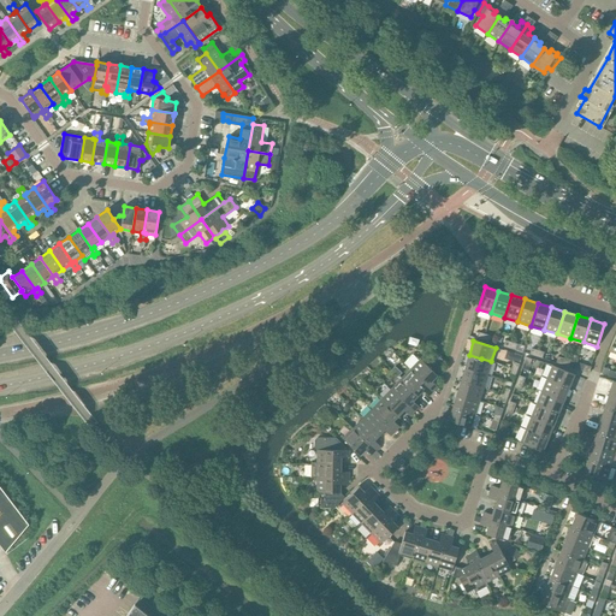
[(469,355),(465,368),(487,374),(491,361),(481,359),(469,355)]
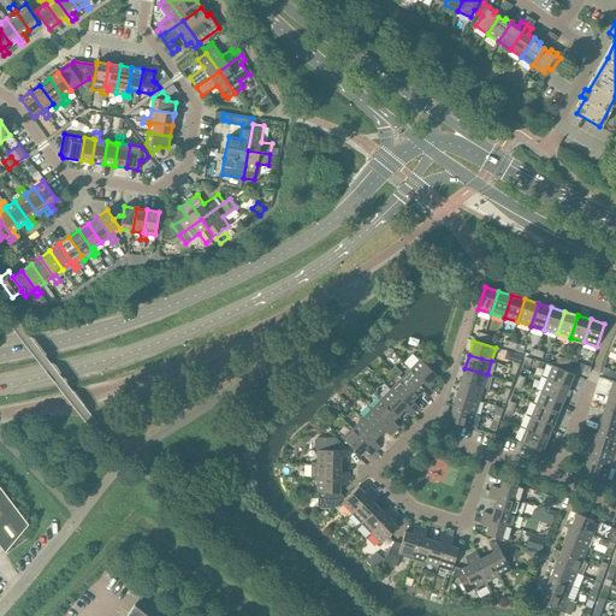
[(410,369),(433,391),(438,386),(432,381),(437,375),(418,356),(416,357),(419,361),(410,369)]
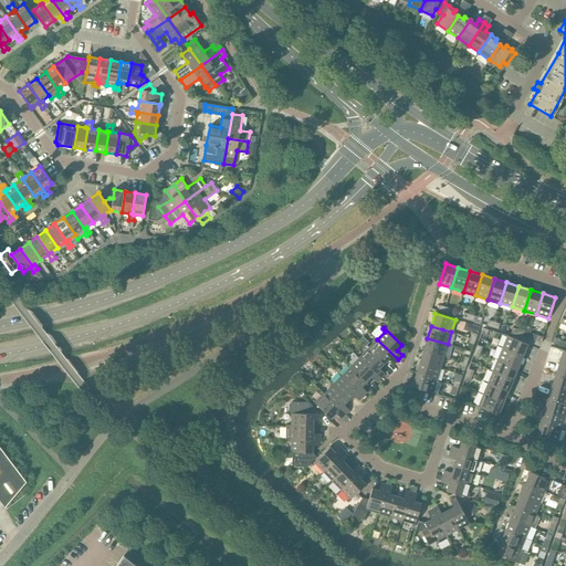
[(502,348),(522,356),(527,344),(507,336),(502,348)]
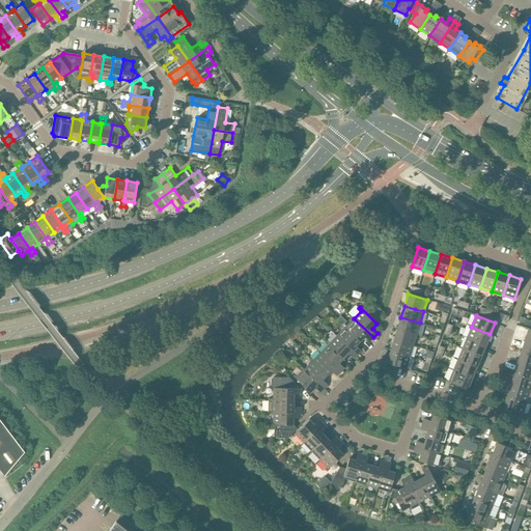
[(400,317),(397,328),(417,334),(420,323),(400,317)]
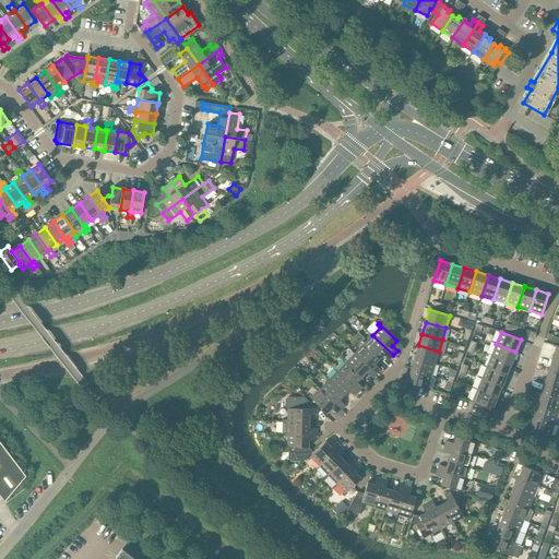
[(393,355),(372,335),(365,343),(363,341),(361,342),(379,359),(383,354),(389,359),(393,355)]
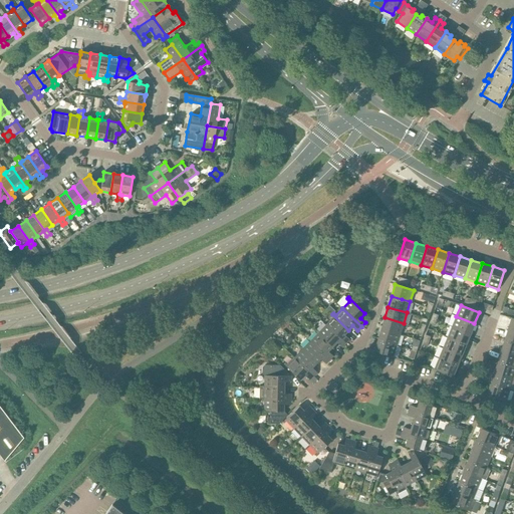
[(348,330),(332,314),(331,315),(333,317),(326,324),(345,343),(349,339),(344,334),(348,330)]
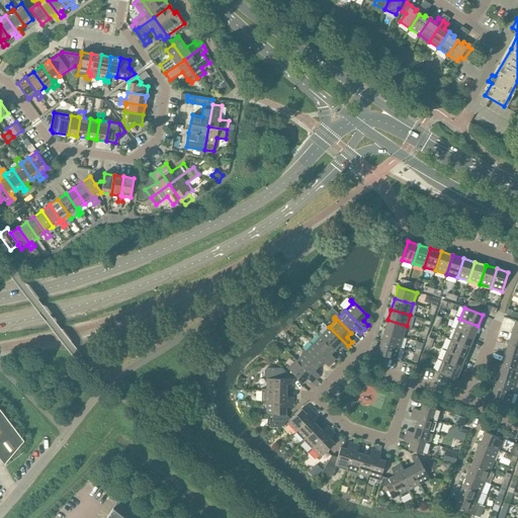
[(459,319),(455,329),(473,336),(478,326),(459,319)]
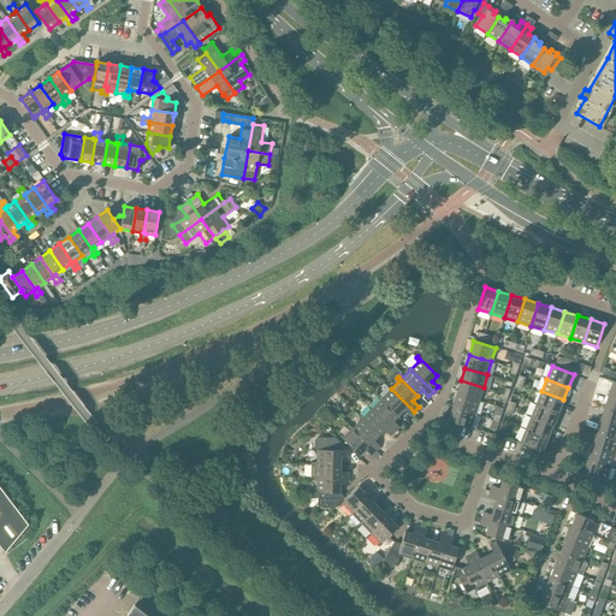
[(479,401),(481,396),(484,388),(461,380),(457,394),(479,401)]
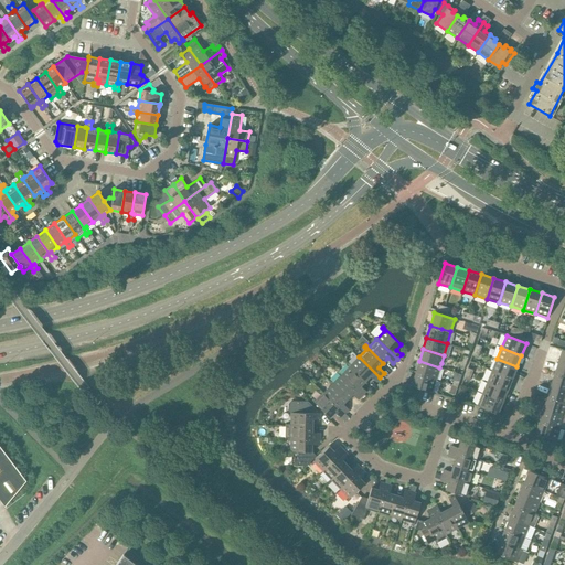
[(380,377),(359,356),(351,365),(349,362),(348,363),(365,381),(370,376),(375,382),(380,377)]
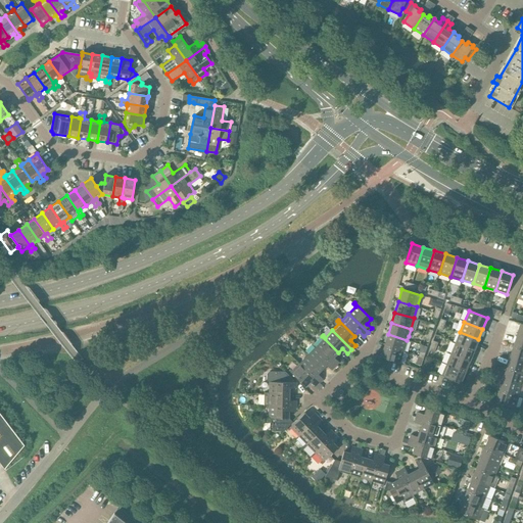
[(474,350),(478,339),(460,332),(456,343),(474,350)]
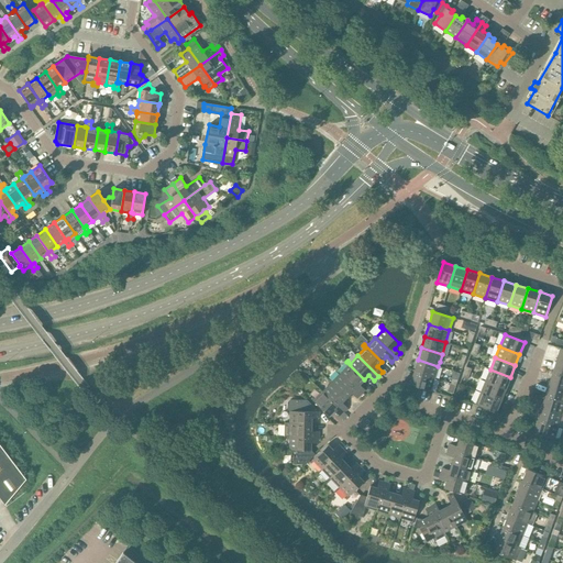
[(438,366),(418,360),(414,372),(434,378),(438,366)]
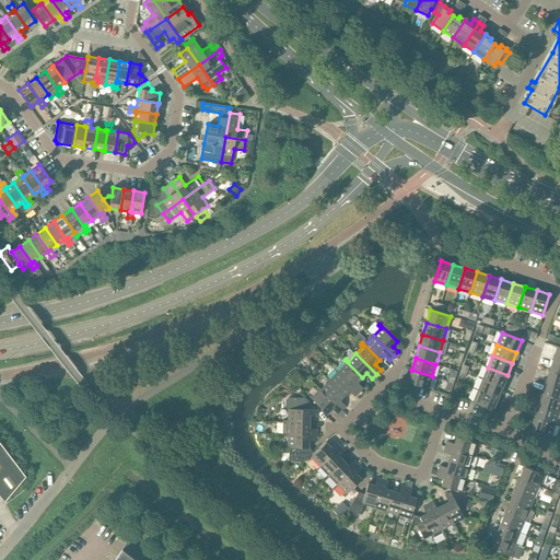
[(559,373),(559,360),(553,359),(549,370),(559,373)]
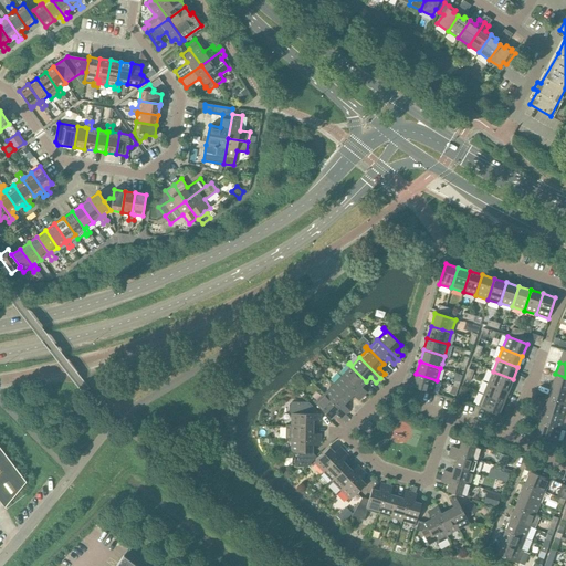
[(366,381),(348,364),(347,365),(349,368),(342,376),(363,396),(367,392),(362,387),(366,381)]
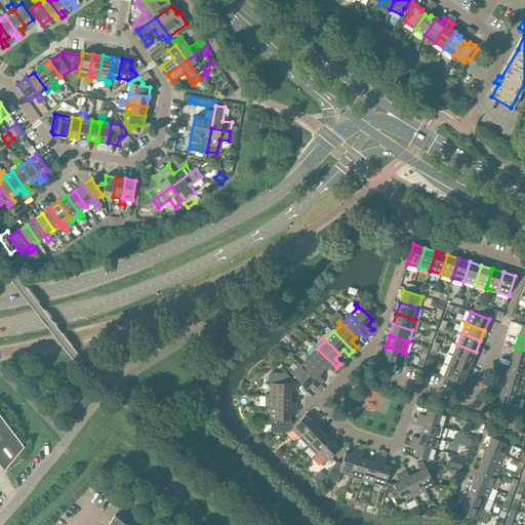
[(457,345),(452,355),(471,363),(476,352),(457,345)]
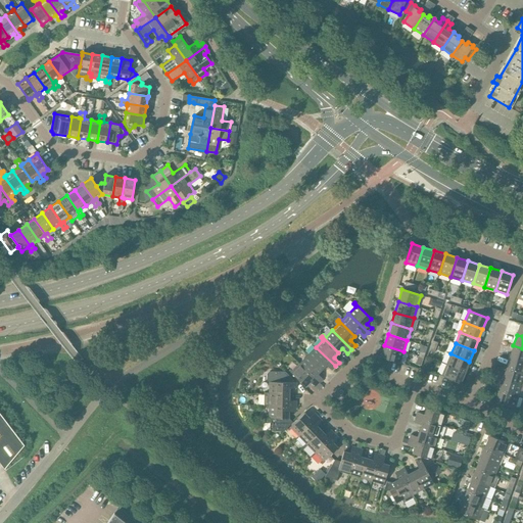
[(376,354),(374,361),(374,362),(386,365),(387,360),(399,363),(403,351),(384,345),(381,357),(376,354)]
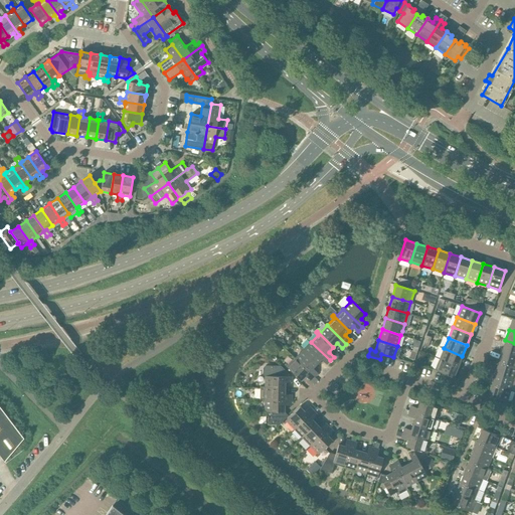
[(416,353),(420,342),(415,340),(411,351),(416,353)]
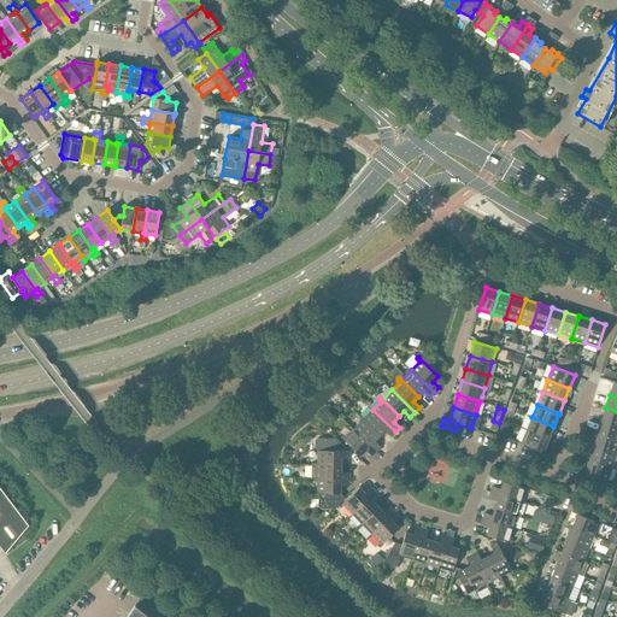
[(616,411),(605,407),(601,421),(616,425),(616,411)]
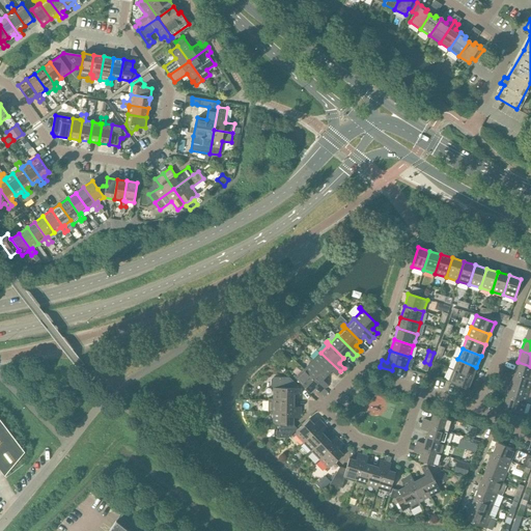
[(340,371),(320,353),(313,360),(311,358),(310,359),(327,375),(331,370),(336,375),(340,371)]
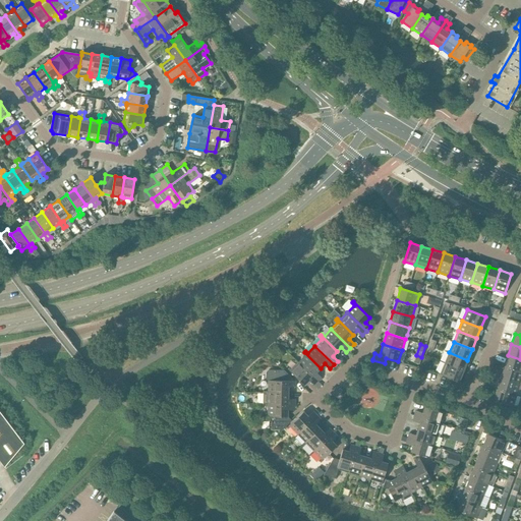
[(321,368),(304,352),(303,353),(305,355),(298,362),(317,382),(322,378),(316,372),(321,368)]
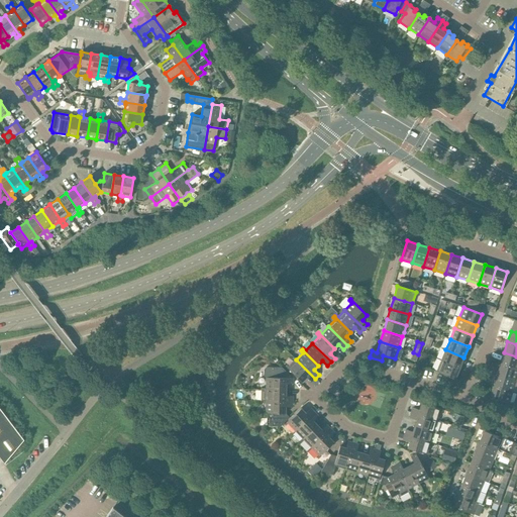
[(459,368),(463,357),(445,349),(441,360),(459,368)]
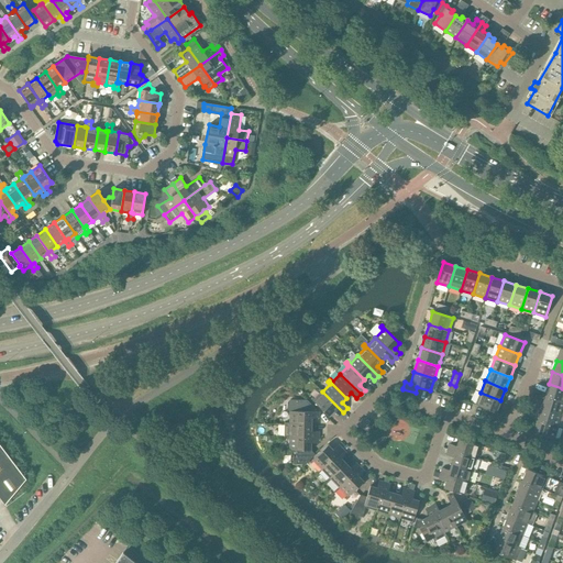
[(562,388),(549,384),(544,396),(562,400),(562,388)]
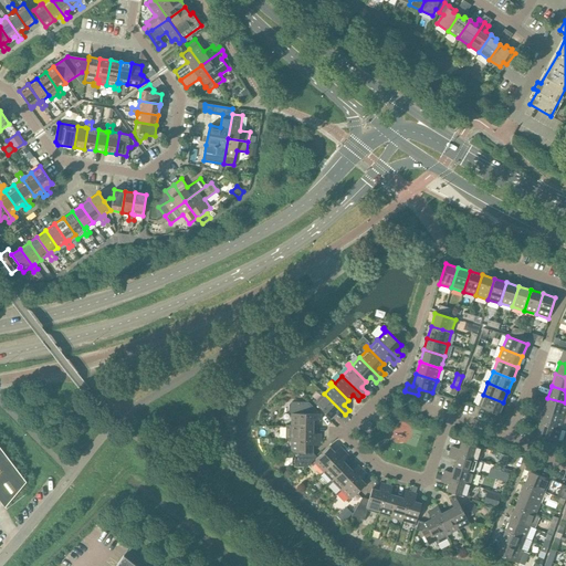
[(341,419),(344,416),(345,415),(324,394),(316,402),(314,399),(313,401),(331,418),(335,413),(341,419)]
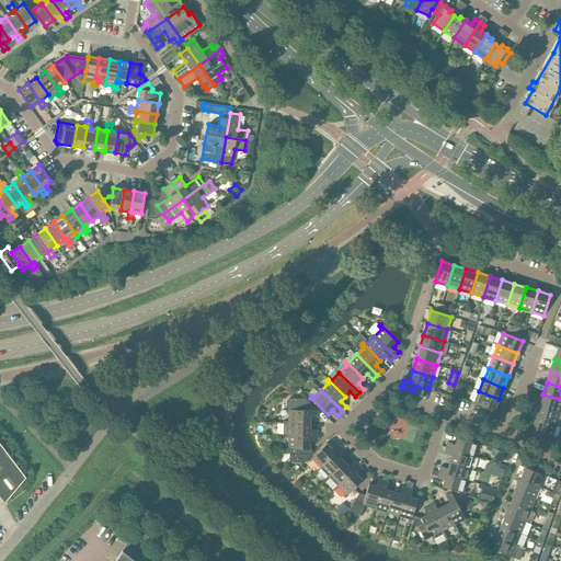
[(496,420),(496,419),(499,412),(494,410),(499,399),(479,391),(473,403),(487,408),(484,414),(496,420)]
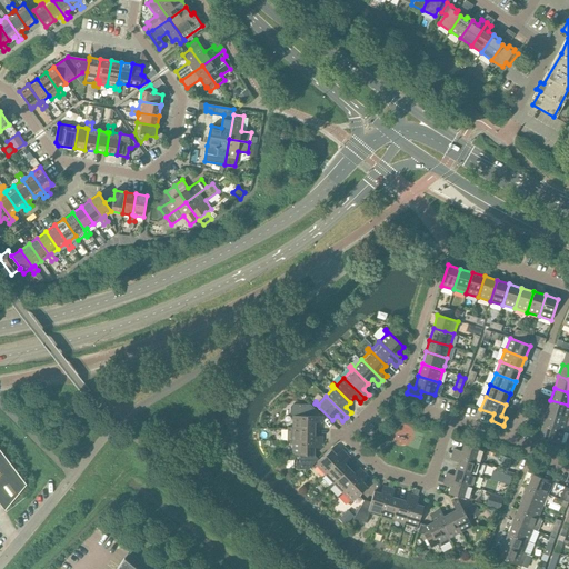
[(568,405),(550,400),(547,412),(568,419),(568,415),(568,405)]
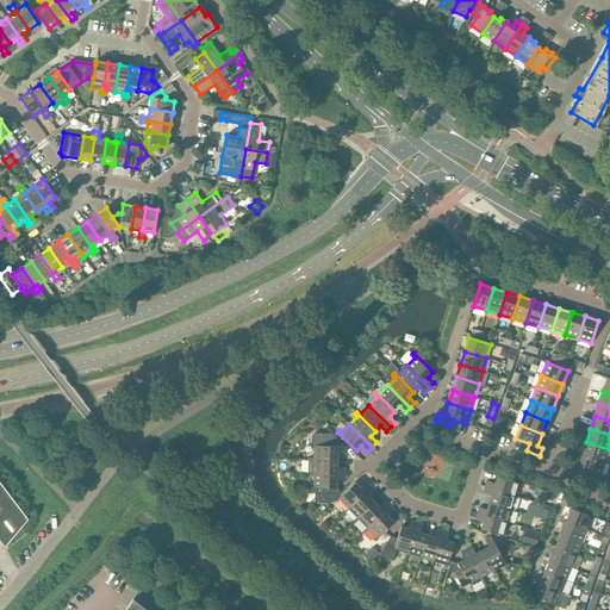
[(310,460),(337,460),(337,453),(346,453),(346,446),(341,446),(341,441),(332,434),(315,433),(311,436),(311,443),(315,446),(313,458),(310,458),(310,460)]
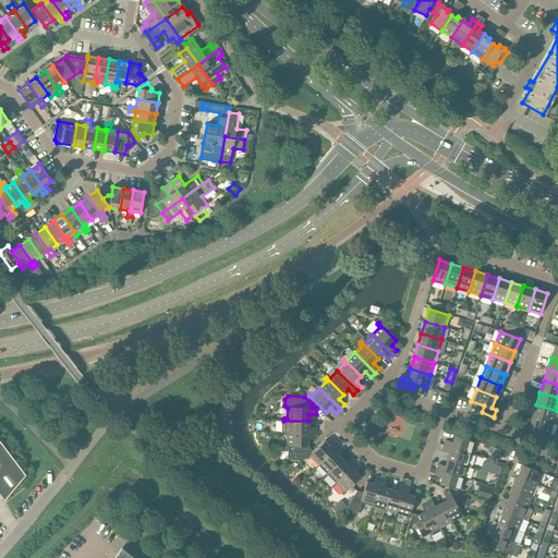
[(536,404),(533,416),(553,423),(557,411),(536,404)]
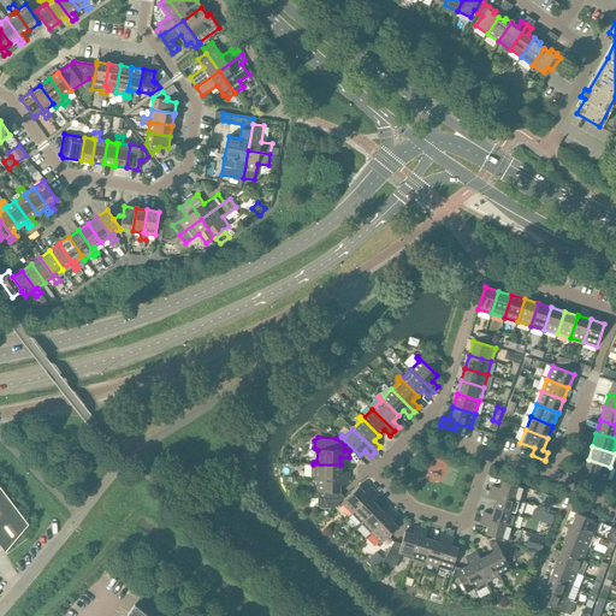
[(579,471),(576,479),(590,483),(592,475),(606,480),(610,467),(588,460),(584,473),(579,471)]
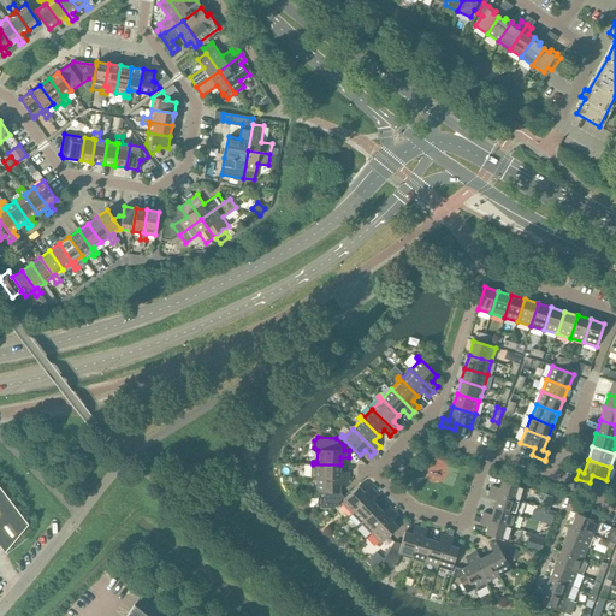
[(341,465),(313,465),(313,466),(317,466),(317,478),(349,478),(349,472),(341,472),(341,465)]
